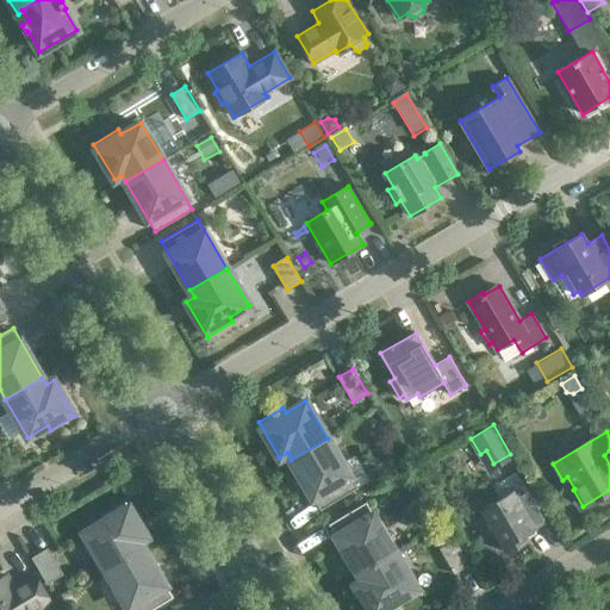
[(358,487),(328,439),(291,460),(319,509),(358,487)]
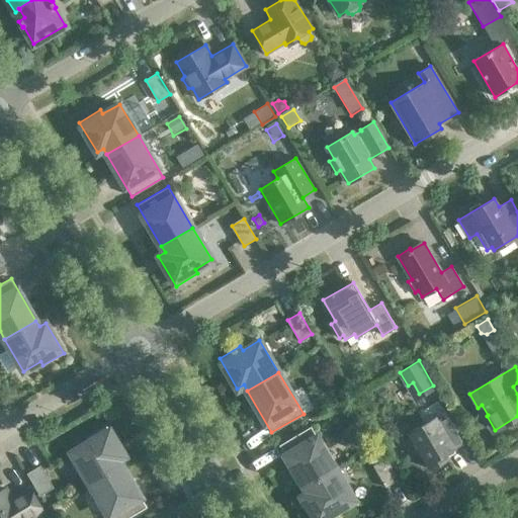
[(375,389),(379,397),(386,393),(381,384),(375,389)]
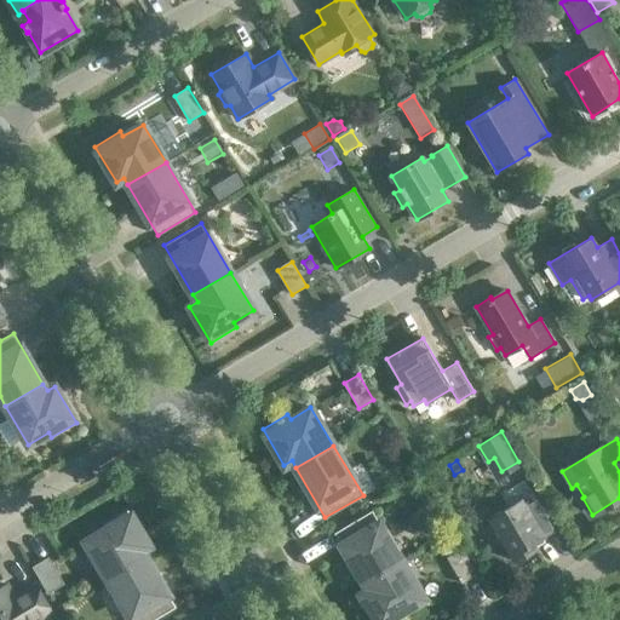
[(448,477),(445,470),(431,477),(435,484),(448,477)]
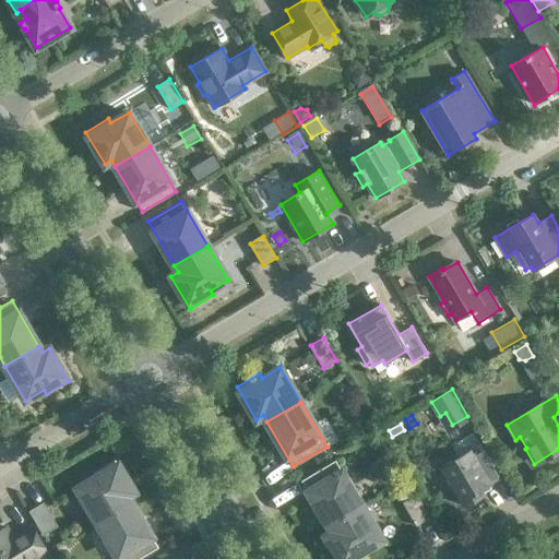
[(464,507),(484,495),(480,489),(502,476),(485,445),(472,453),(470,450),(441,466),(444,472),(437,476),(445,492),(453,488),(464,507)]
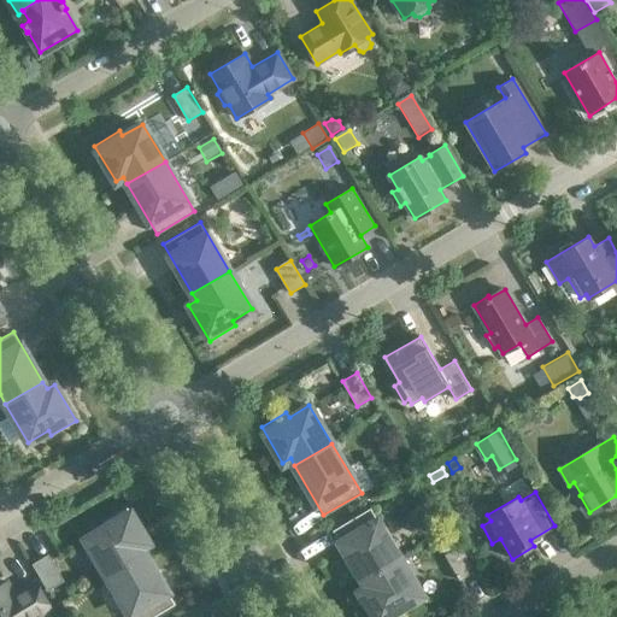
[(84,538),(107,576),(145,554),(141,547),(148,542),(127,506),(101,521),(105,527),(84,538)]
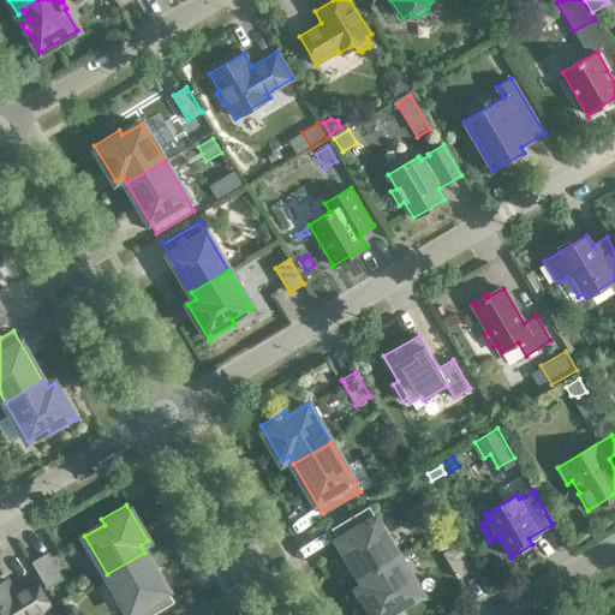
[(332,529),(360,578),(398,556),(369,506),(332,529)]
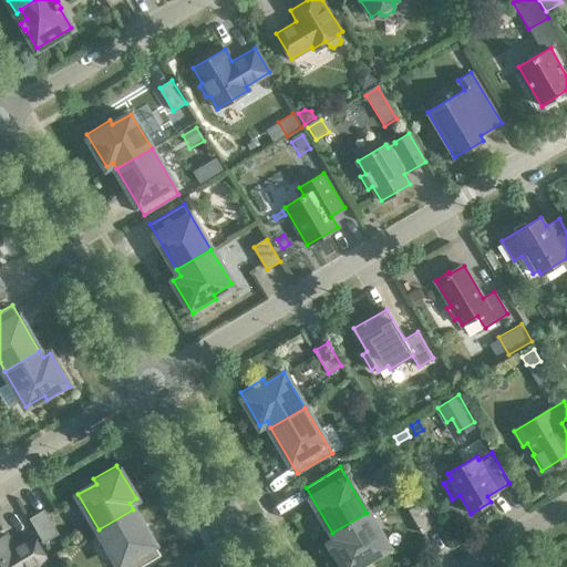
[(423,502),(410,509),(423,533),(435,525),(423,502)]
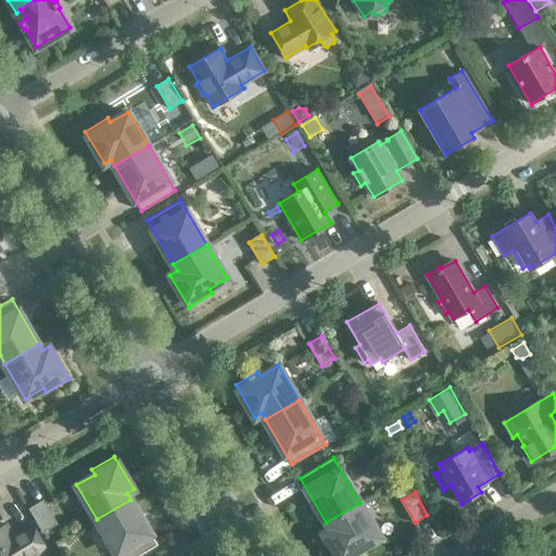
[(136,555),(158,544),(130,500),(97,519),(118,555),(136,555)]
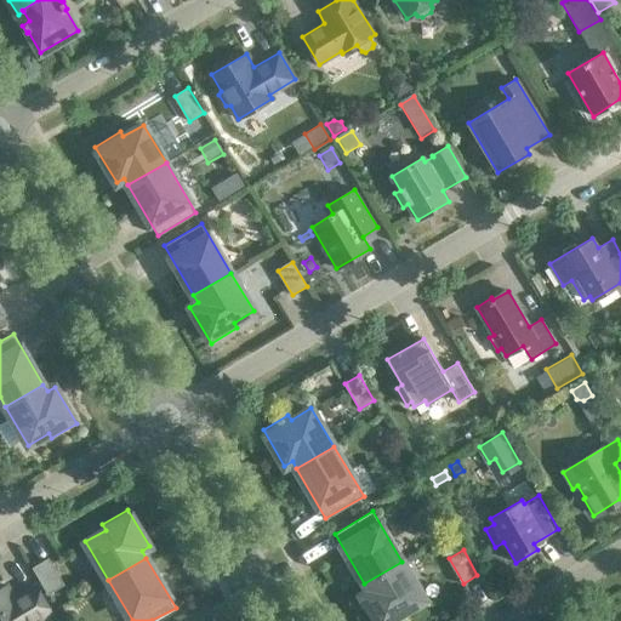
[(49,559),(34,568),(49,592),(63,584),(49,559)]
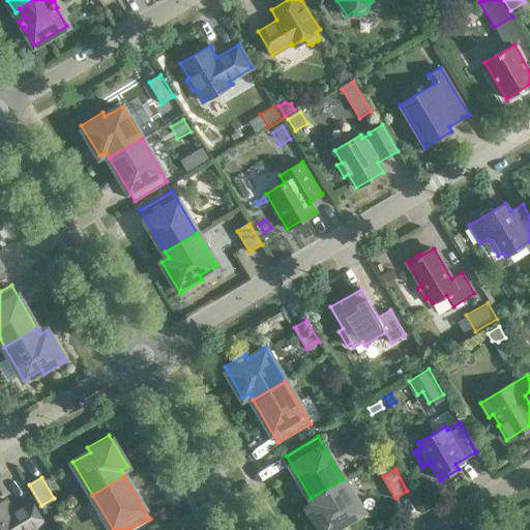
[(362,511),(343,479),(311,498),(315,504),(307,507),(321,529),(341,529),(348,526),(345,522),(362,511)]
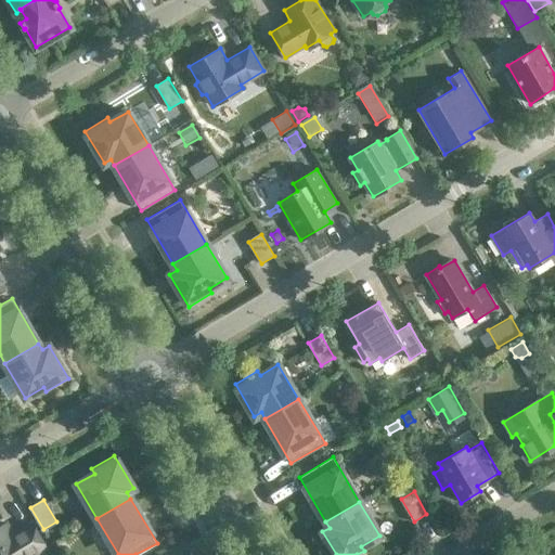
[(0,554),(50,554),(46,547),(47,546),(33,524),(12,536),(5,524),(0,526),(0,554)]
